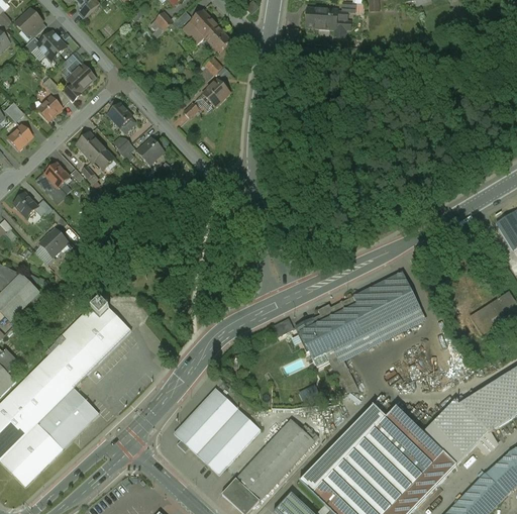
[(77,0),(84,7),(84,8),(93,0),(77,0)]
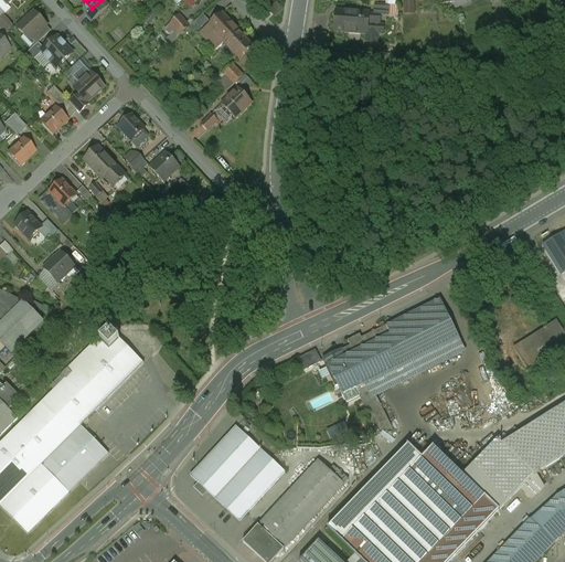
[(102,0),(92,9),(92,8),(86,13),(92,20),(109,3),(106,0),(102,0)]
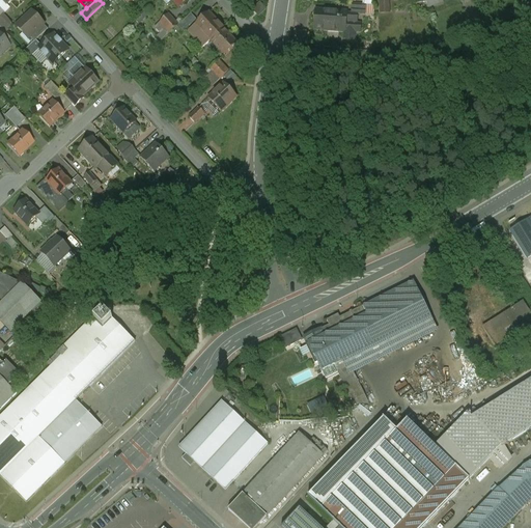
[(363,2),(353,1),(352,10),(357,11),(360,12),(365,8),(365,3),(365,2),(363,2)]
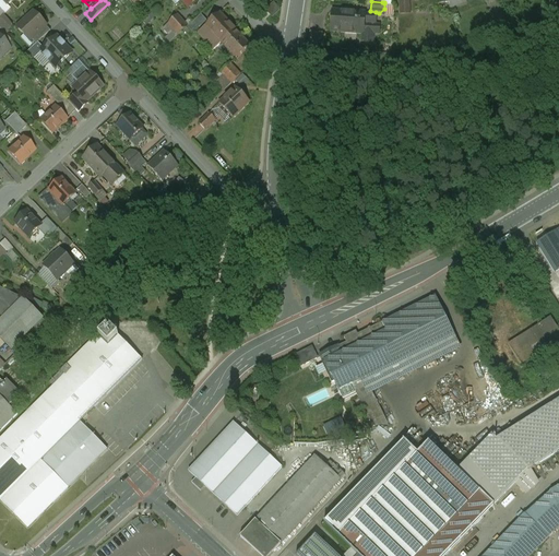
[(46,23),(34,9),(16,25),(24,33),(27,33),(32,37),(32,36),(46,23)]
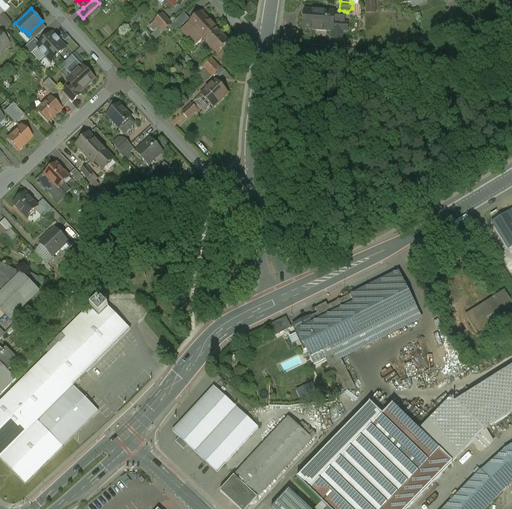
[(328,10),(304,8),(303,26),(328,28),(329,10),(328,10)]
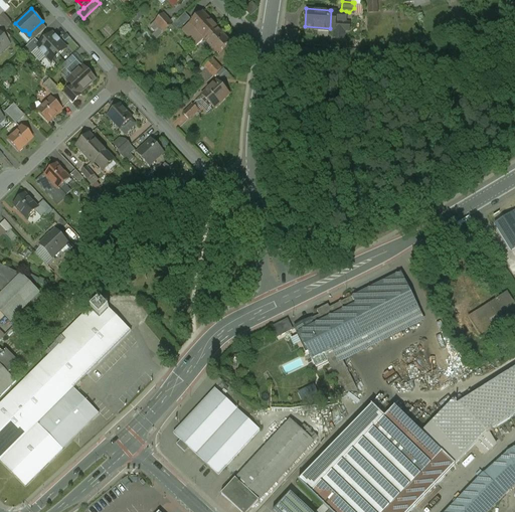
[(336,9),(331,8),(330,10),(331,10),(330,28),(334,28),(333,36),(344,37),(344,29),(345,29),(345,27),(348,25),(345,21),(346,11),(341,10),(336,10),(336,9)]
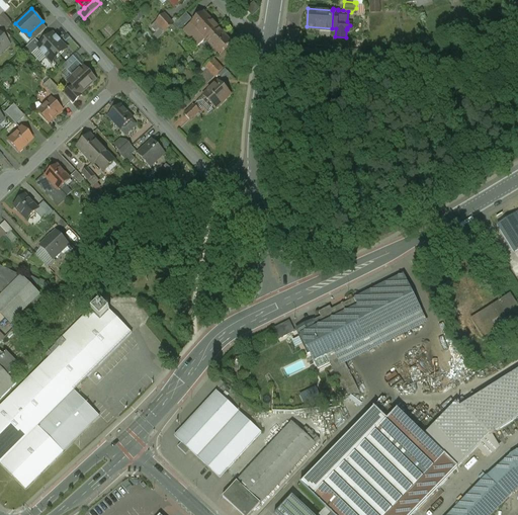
[(218,25),(204,10),(191,22),(204,37),(218,25)]
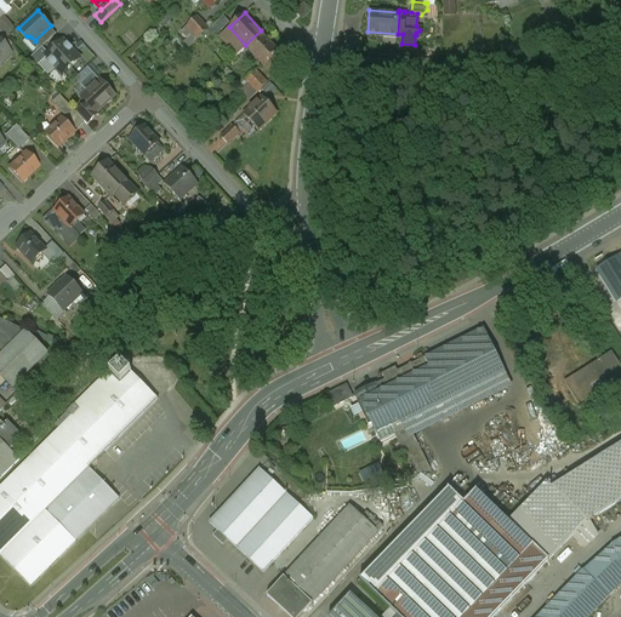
[(209,27),(208,28),(215,34),(229,21),(223,13),(209,27)]
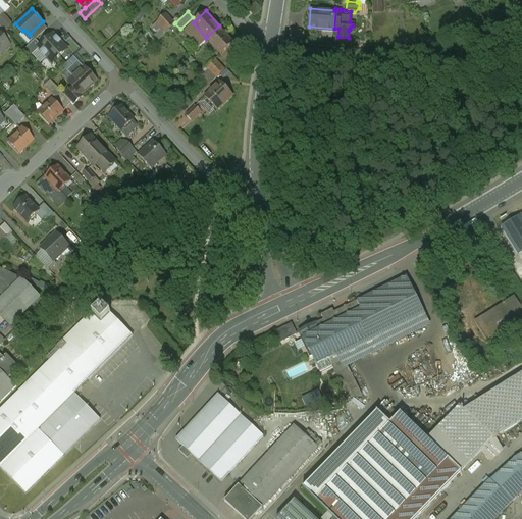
[(175,22),(165,12),(157,19),(167,31),(174,23),(175,22)]
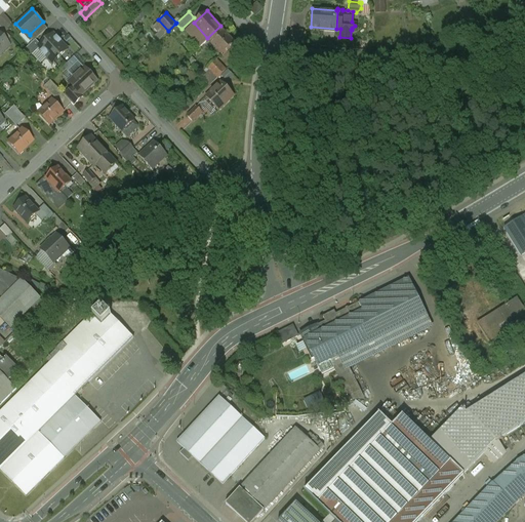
[(43,22),(30,34),(34,39),(36,37),(47,26),(43,22)]
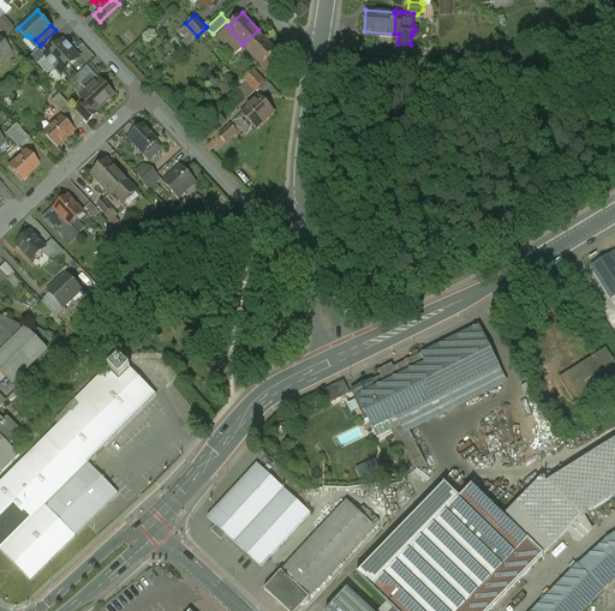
[(12,41),(0,28),(0,40),(6,47),(12,41)]
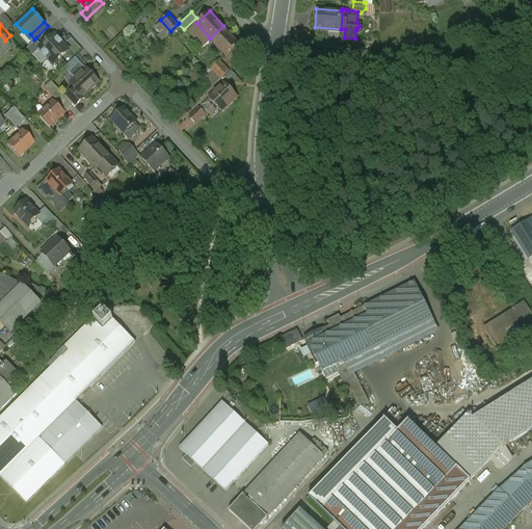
[(238,42),(223,26),(210,38),(224,54),(238,42)]
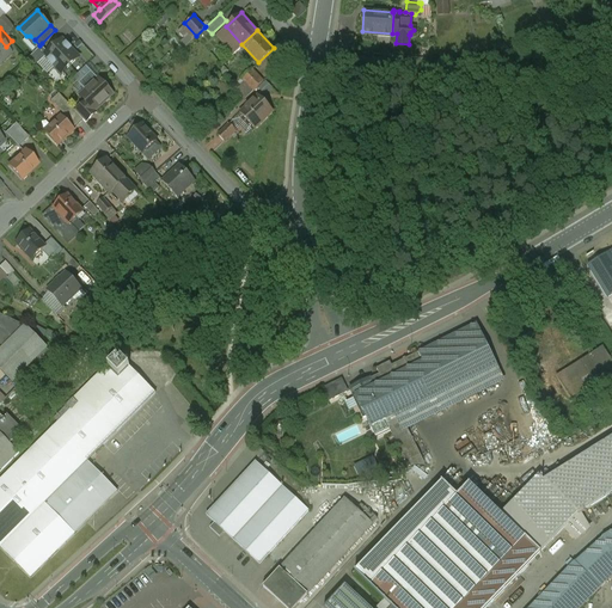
[(48,50),(44,54),(46,55),(61,72),(79,55),(62,37),(48,50)]
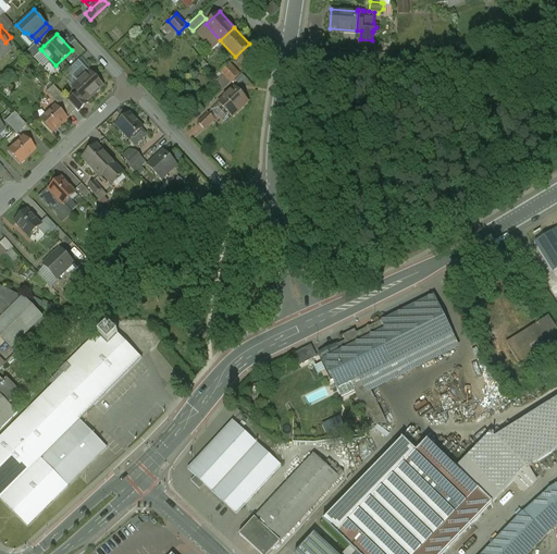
[(5,42),(0,36),(0,56),(10,47),(5,42)]
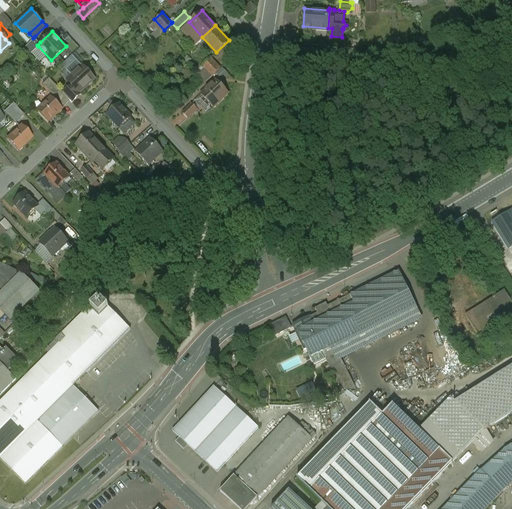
[(33,38),(22,48),(28,54),(38,46),(37,45),(40,42),(35,36),(33,38)]
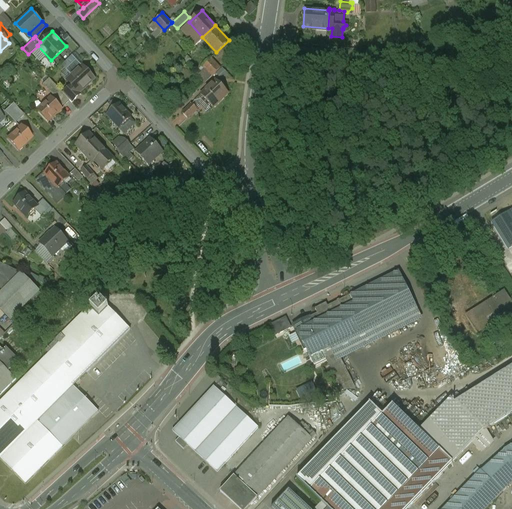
[(220,66),(210,56),(202,64),(212,74),(220,66)]
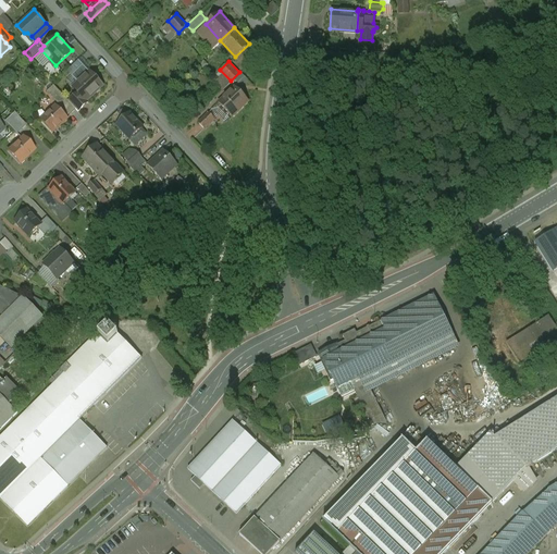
[(83,63),(72,73),(77,79),(72,85),(78,90),(69,99),(75,107),(77,109),(87,100),(86,98),(102,83),(89,70),(83,63)]
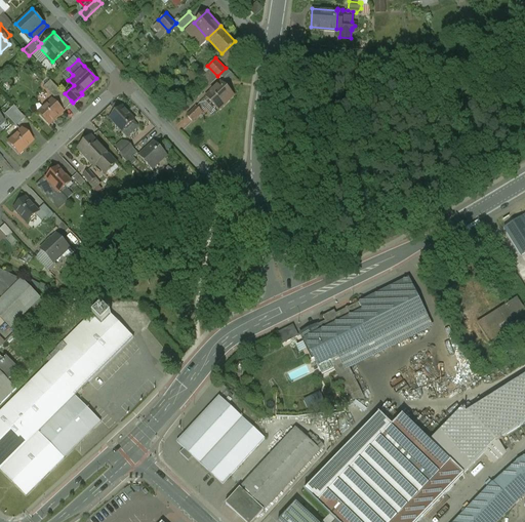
[(62,89),(50,78),(44,84),(54,95),(62,89)]
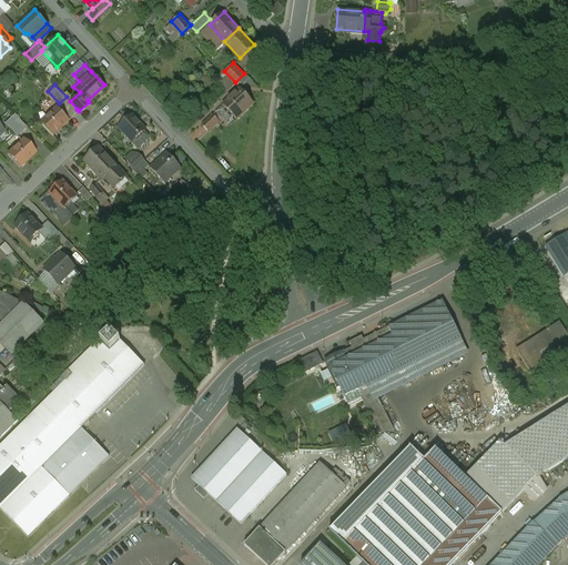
[(240,87),(222,102),(236,117),(253,101),(240,87)]
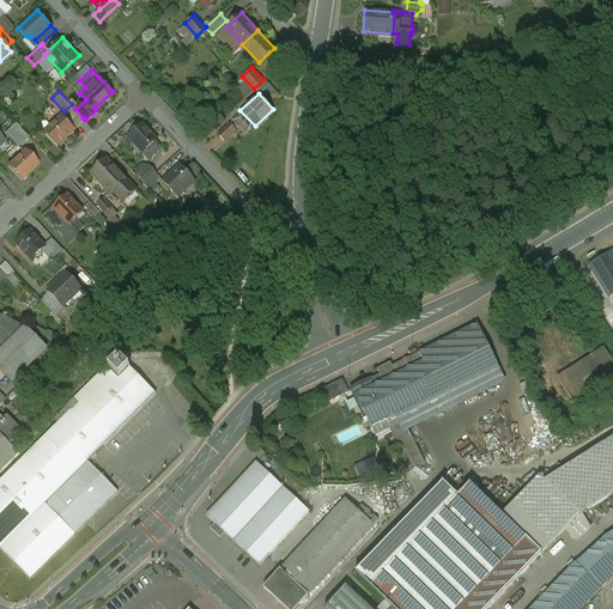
[(76,109),(72,104),(64,111),(61,114),(73,126),(83,117),(76,109)]
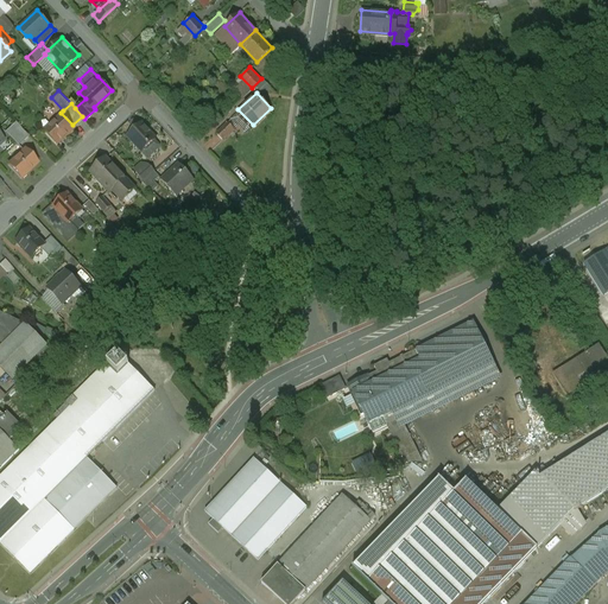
[(61,113),(44,128),(57,142),(74,126),(73,125),(61,113)]
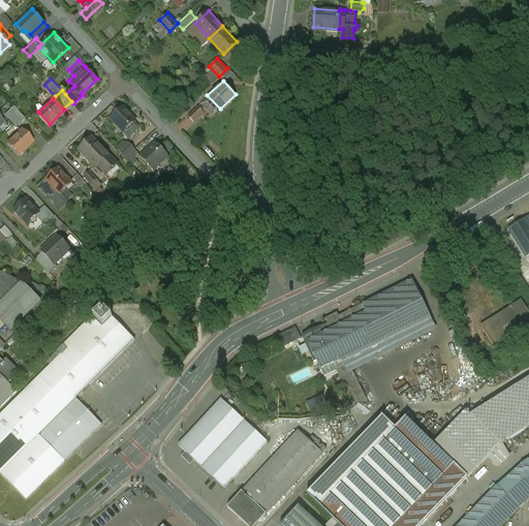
[(25,117),(13,104),(4,113),(16,125),(25,117)]
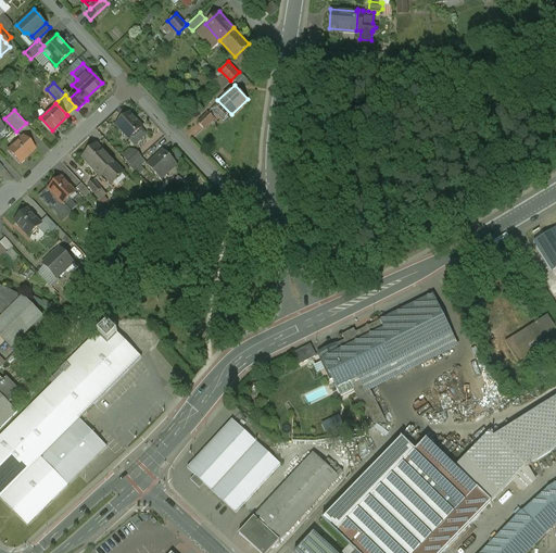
[(142,126),(129,111),(116,123),(130,137),(142,126)]
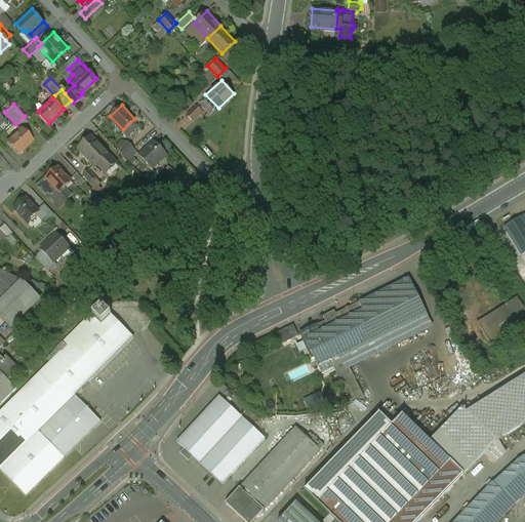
[(196,105),(187,114),(193,120),(202,111),(196,105)]
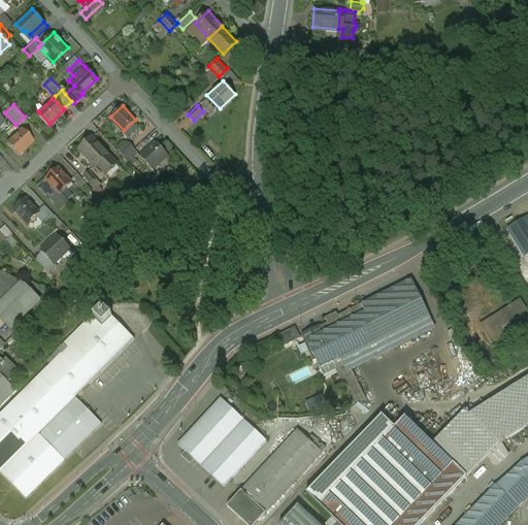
[(22,128),(7,141),(19,153),(33,139),(22,128)]
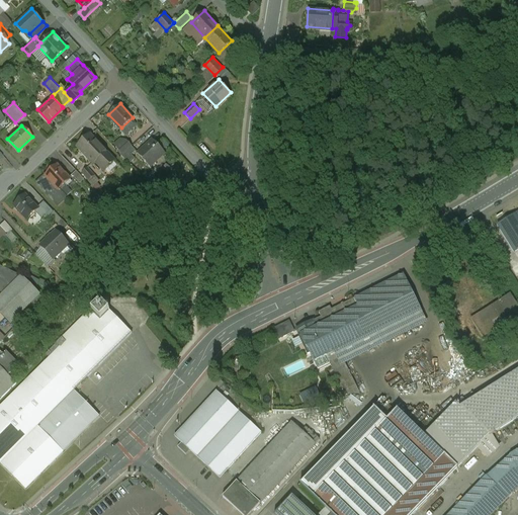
[(106,150),(90,133),(77,145),(93,162),(95,160),(98,158),(99,160),(102,157),(101,156),(106,150)]
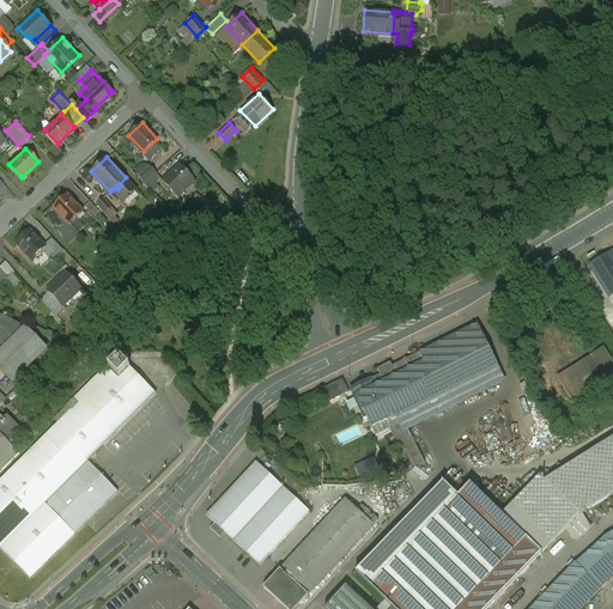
[(195,178),(180,163),(163,178),(177,195),(195,178)]
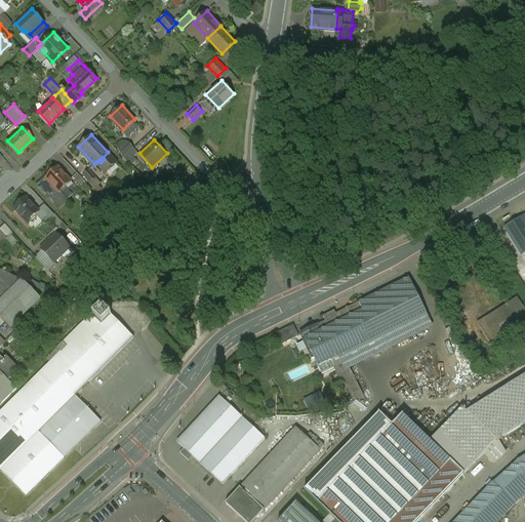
[(133,146),(128,141),(119,149),(124,154),(133,146)]
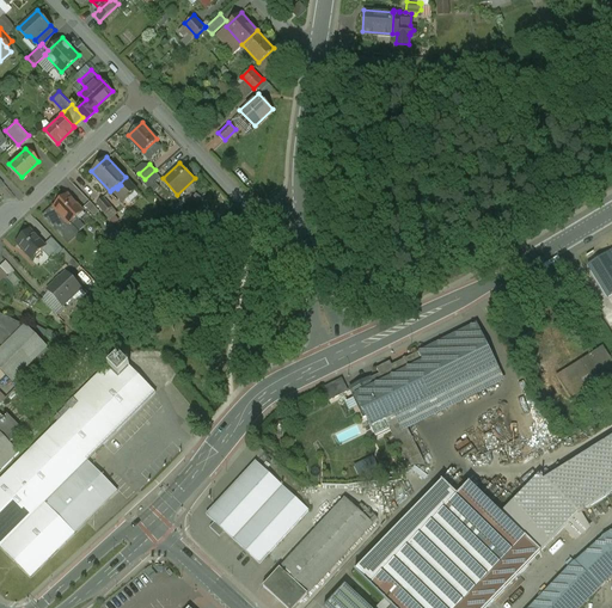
[(145,179),(144,180),(153,191),(159,185),(155,180),(160,176),(155,170),(145,179)]
